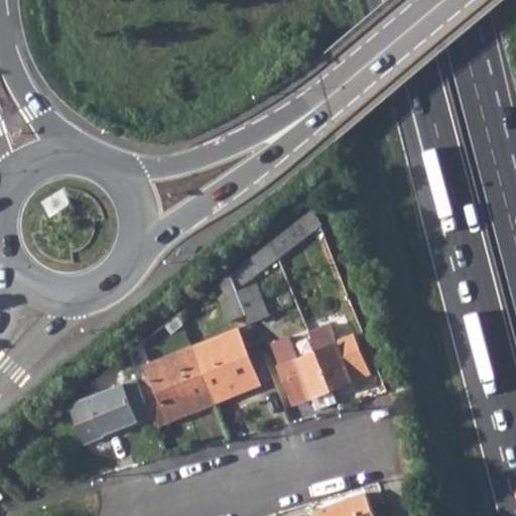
[(305,213),(300,217),(306,229),(310,226),(305,213)]
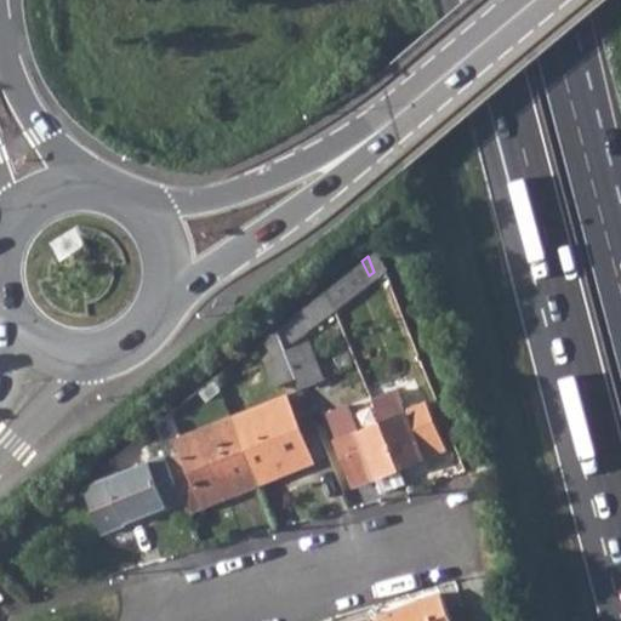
[(362,261),(326,289),(335,308),(370,280),(369,275),(362,261)]
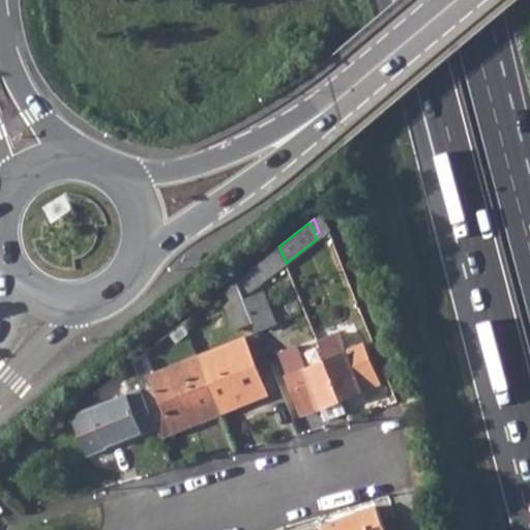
[(278,246),(237,280),(243,297),(286,263),(278,246)]
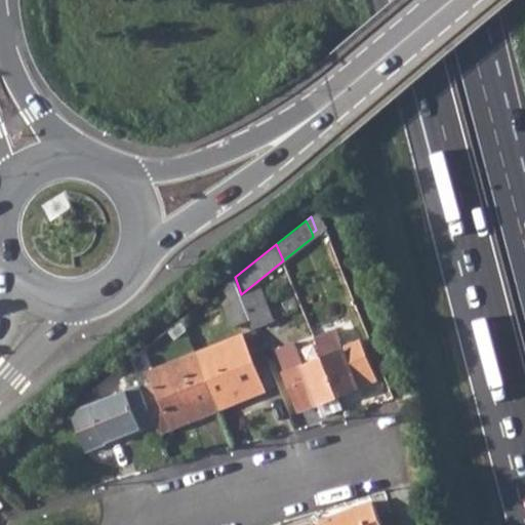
[(235,277),(217,290),(233,327),(251,319),(242,295),(241,294),(235,277)]
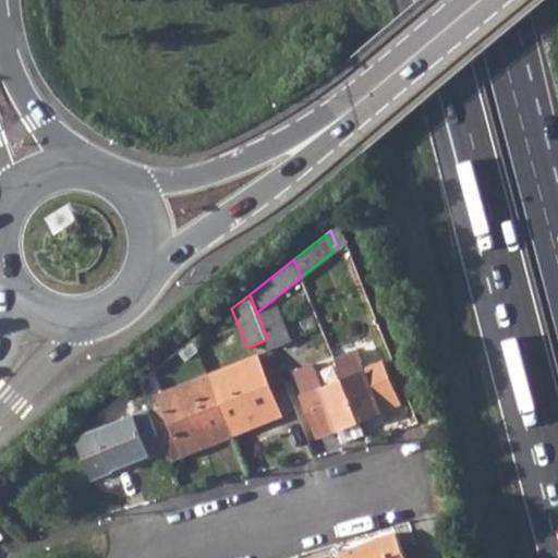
[(277,306),(257,314),(267,339),(271,349),(291,340),(277,306)]
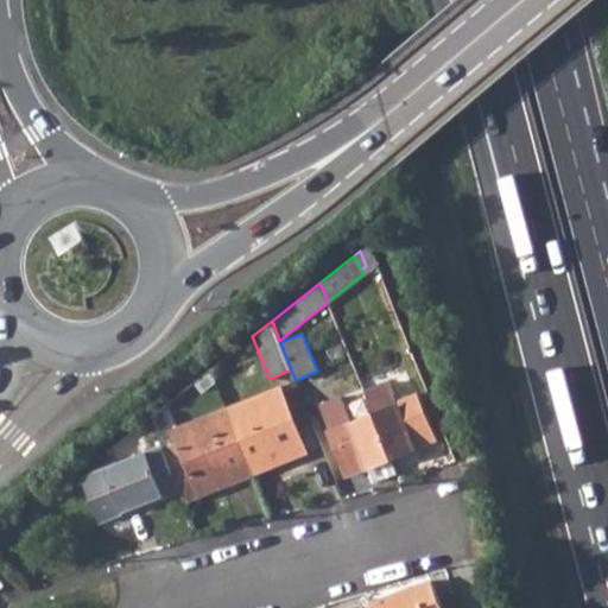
[(392,460),(416,450),(415,447),(435,438),(416,394),(397,401),(388,382),(365,393),(374,417),(392,460)]
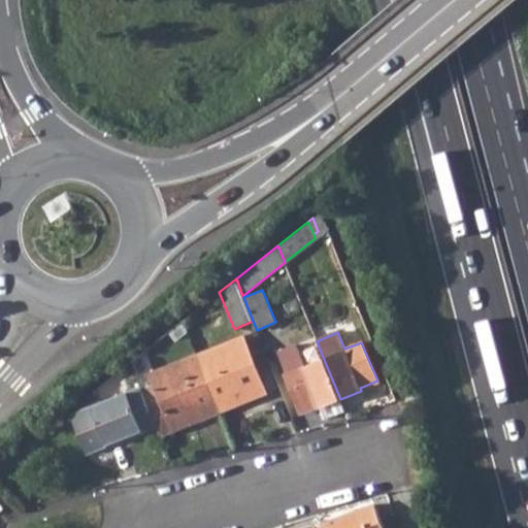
[(243,335),(196,354),(219,410),(266,392),(243,335)]
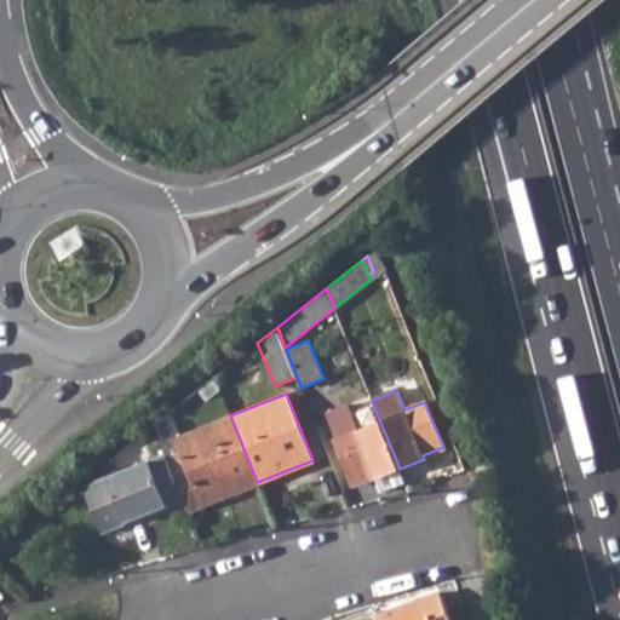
[(400,469),(382,425),(357,434),(345,406),(325,413),(354,483),(377,475),(383,492),(406,483),(400,469)]
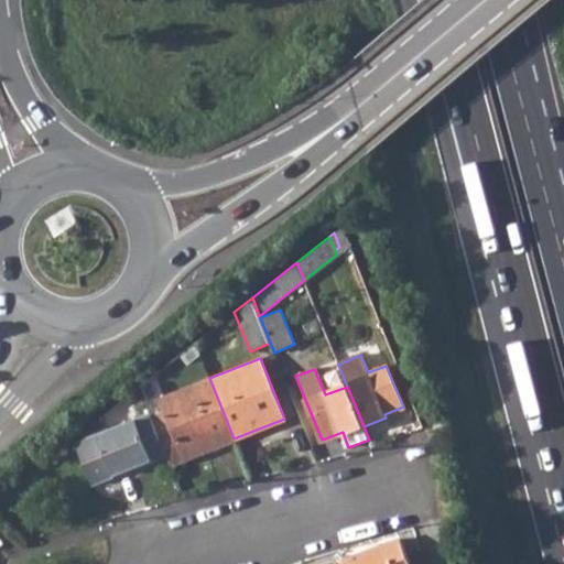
[(163,412),(151,416),(167,455),(171,464),(234,438),(209,378),(159,400),(163,412)]
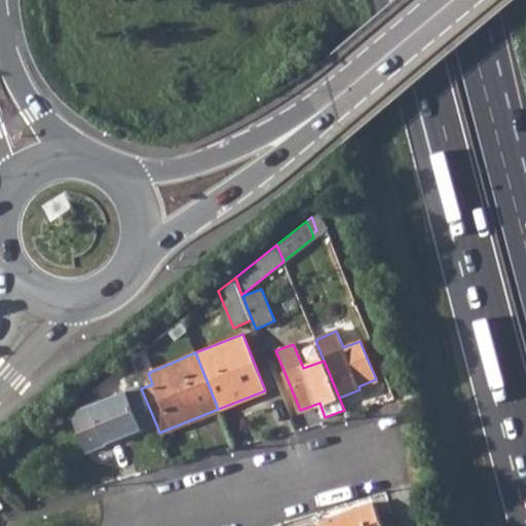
[(140,386),(67,415),(83,453),(105,444),(104,440),(122,431),(124,437),(156,424),(141,388),(140,386)]
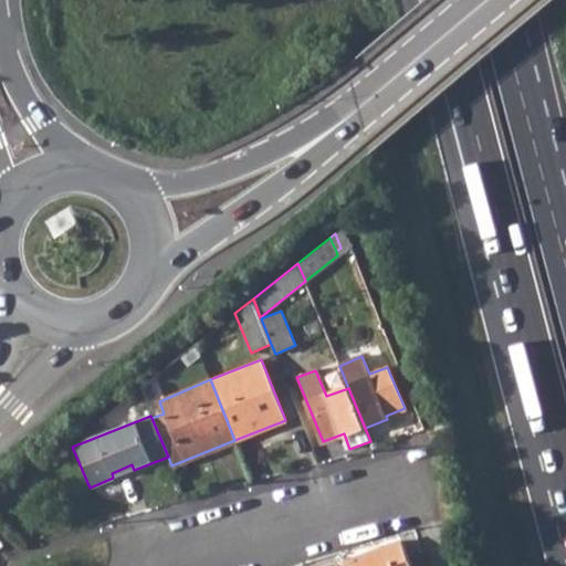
[(112,473),(113,478),(134,470),(132,464),(112,473)]
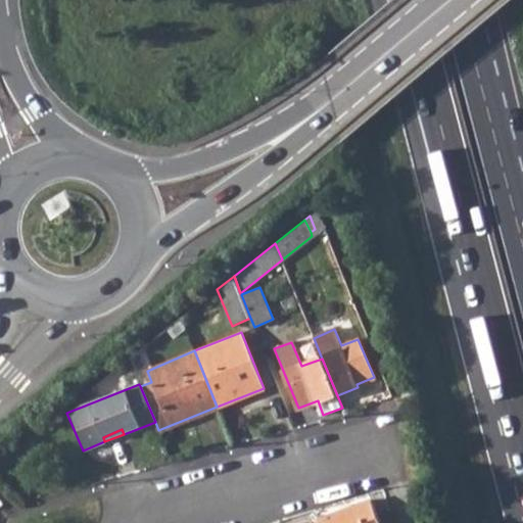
[(380,522),(370,497),(318,518),(318,522),(380,522)]
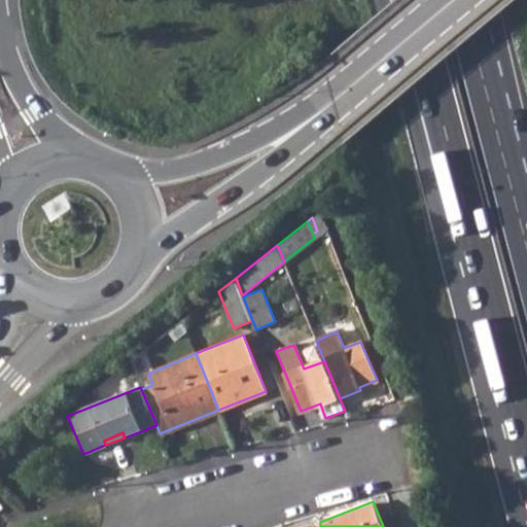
All buildings are outlined.
